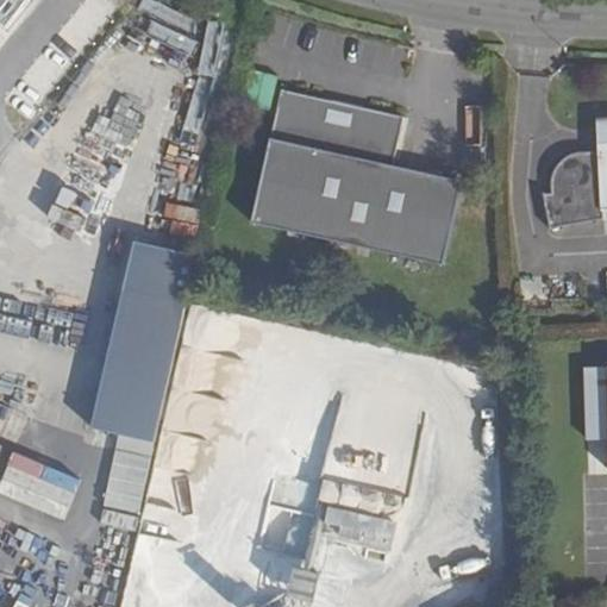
[(4,102),(25,118),(72,55),(50,39),(4,102)]
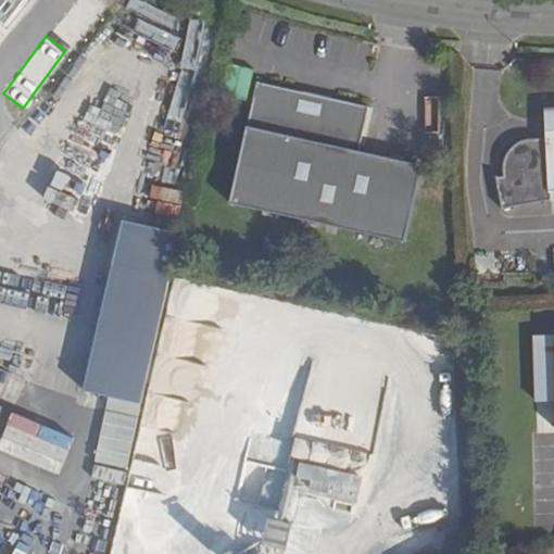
[(294,89),(255,80),(246,125),(228,202),(403,240),(420,164),(356,150),(366,105),(327,97),(320,101),(299,96),(294,89)]
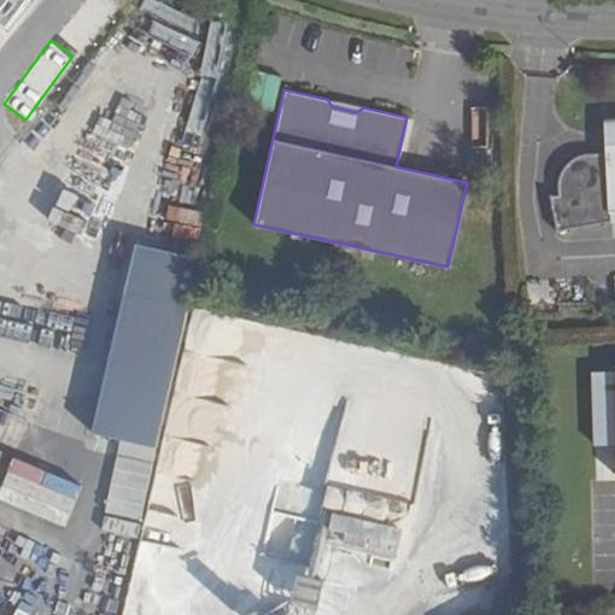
[(614,119),(603,121),(604,150),(589,151),(590,183),(557,185),(557,194),(549,194),(555,230),(609,220),(608,209),(614,206),(614,119)]
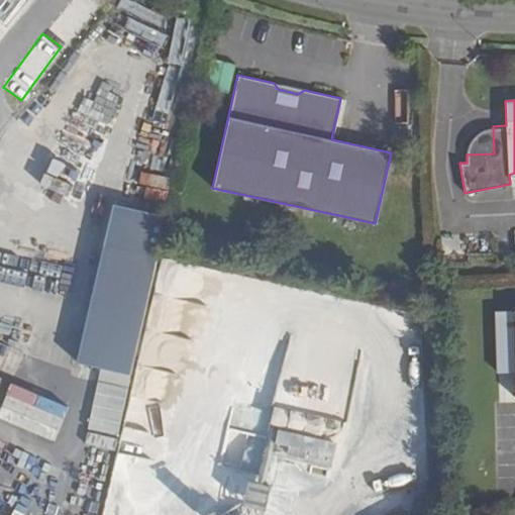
[(113,203),(77,362),(127,373),(163,215),(113,203)]
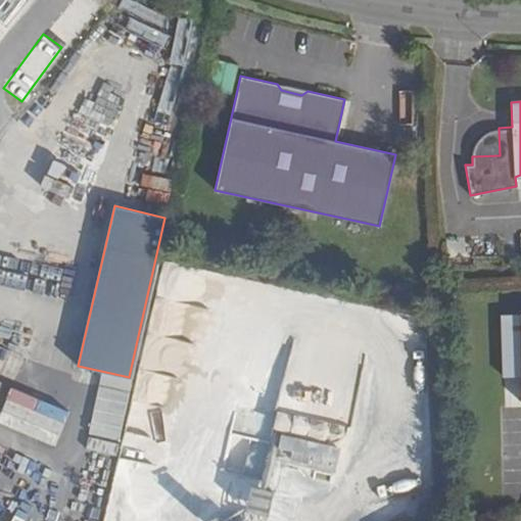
[(330,482),(334,444),(226,433),(223,466),(258,470),(256,491),(211,487),(206,520),(290,520),(293,502),(275,500),(278,476),(330,482)]
